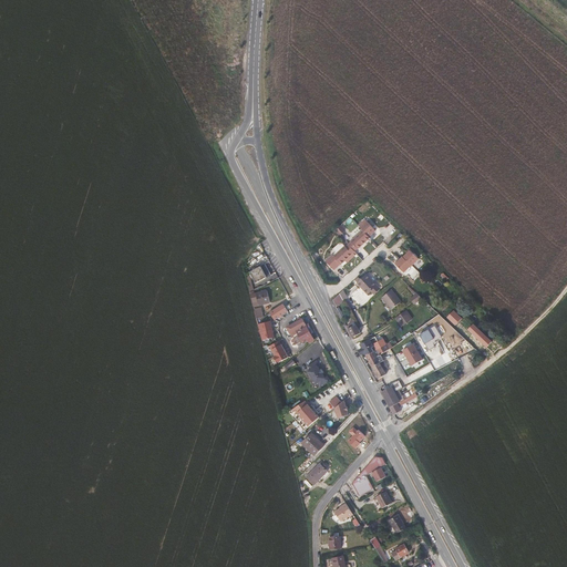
[(350,241),(348,244),(352,248),(354,246),(357,248),(357,249),(369,237),(369,236),(374,230),(367,222),(360,227),(362,229),(350,241)]
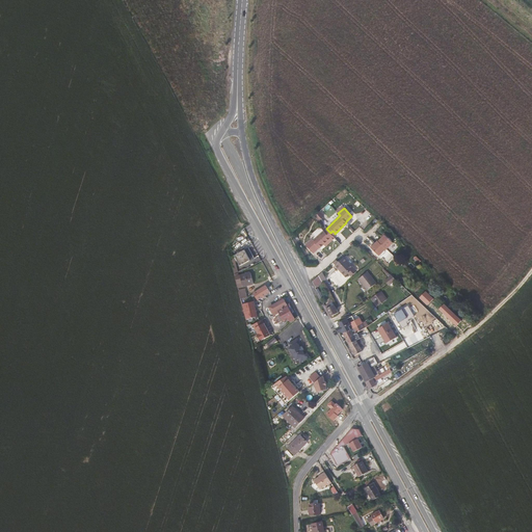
[(329,237),(328,236),(330,233),(326,229),(324,231),(323,230),(313,240),(312,238),(306,244),(313,253),(319,246),(320,247),(330,238),(329,237)]
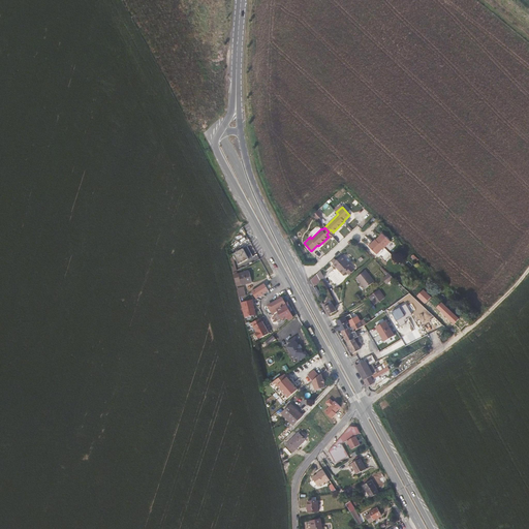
[(391,241),(382,234),(379,236),(376,240),(383,247),(384,247),(391,241)]
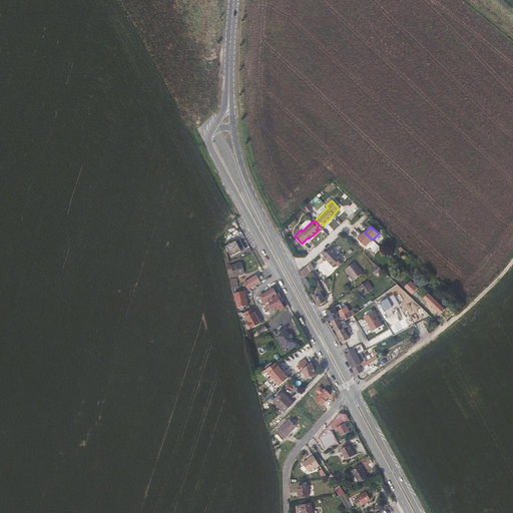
[(366,246),(372,239),(365,232),(365,231),(362,234),(358,238),(366,246)]
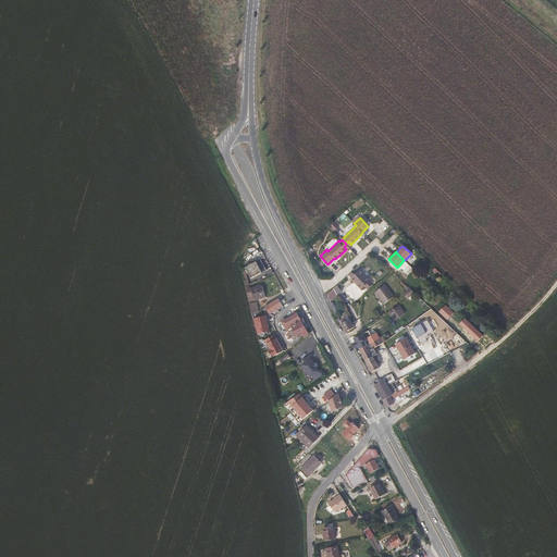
[(262,272),(267,270),(260,258),(256,260),(256,261),(246,267),(251,277),(262,272)]
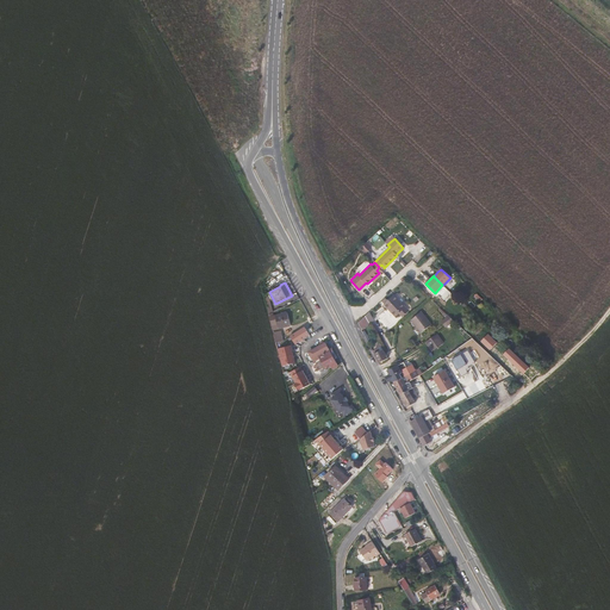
[(386,303),(396,315),(400,312),(402,311),(403,312),(408,307),(396,294),(386,303)]
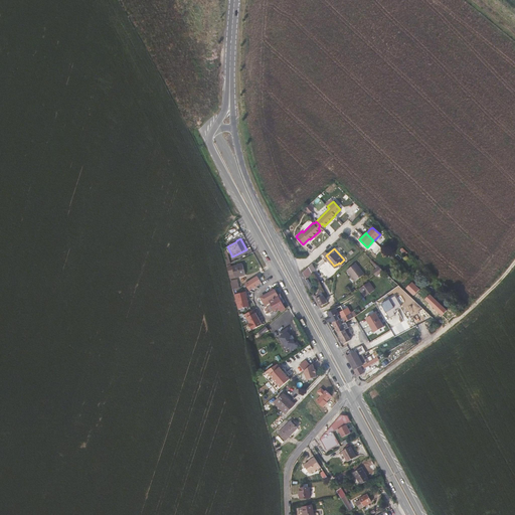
[(353,277),(362,271),(356,263),(347,270),(353,277)]
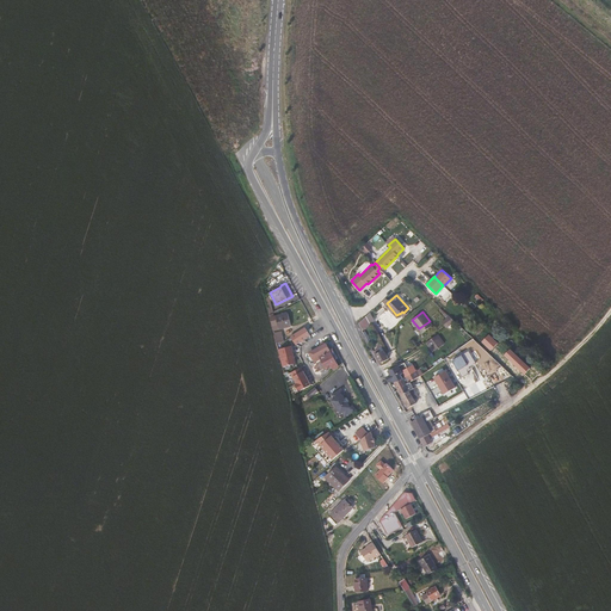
[(278,328),(290,326),(287,313),(270,318),(272,325),(277,323),(278,328)]
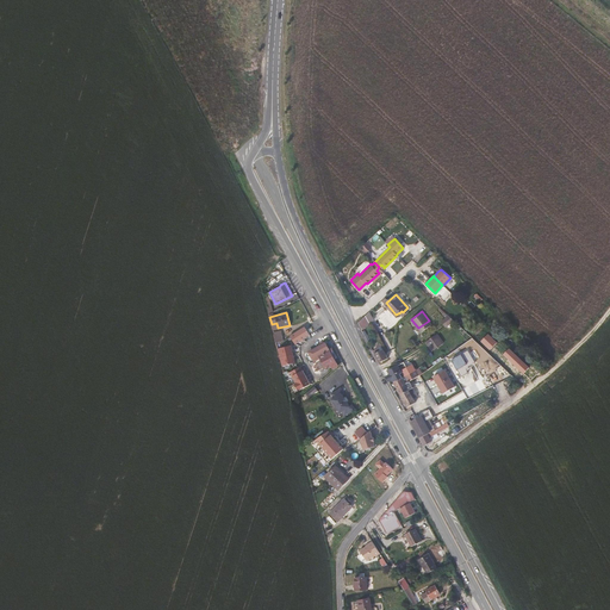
[(446,327),(454,321),(446,312),(444,315),(447,317),(442,322),(446,327)]
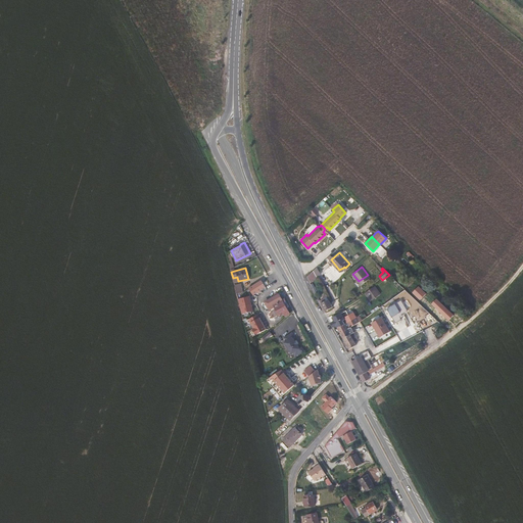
[(311,282),(318,278),(314,271),(307,276),(311,282)]
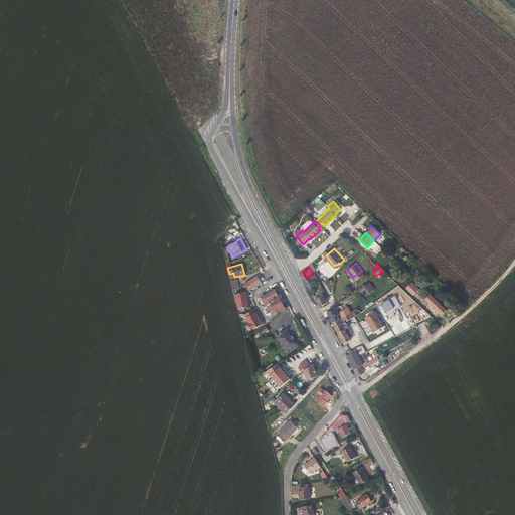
[(243,284),(249,293),(264,284),(258,276),(249,281),(243,284)]
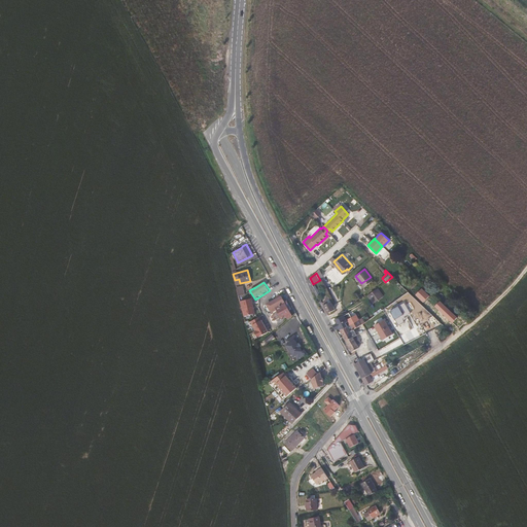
[(373,302),(382,295),(377,287),(367,293),(373,302)]
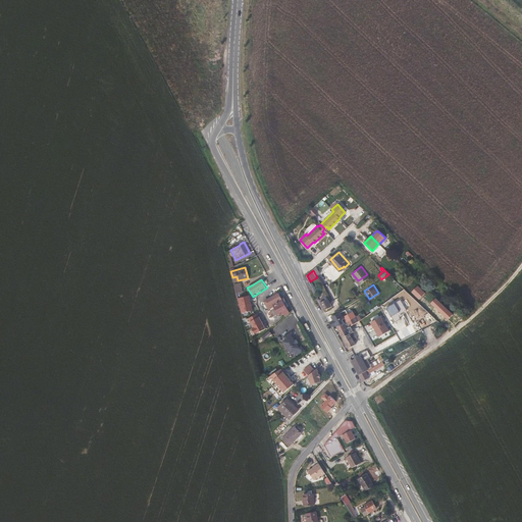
[(245,292),(244,291),(242,292),(237,294),(241,309),(243,308),(242,305),(247,303),(245,294),(245,292)]
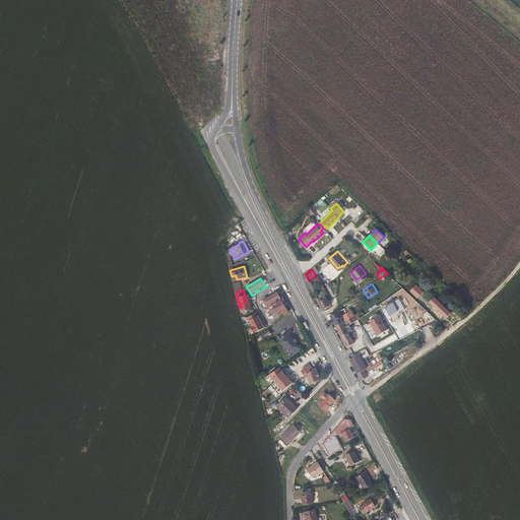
[(278,293),(276,294),(275,291),(273,294),(273,295),(264,300),(268,308),(273,306),(274,308),(271,310),(273,314),(276,313),(276,315),(282,312),(283,315),(288,312),(285,306),(287,305),(284,299),(282,300),(278,293)]
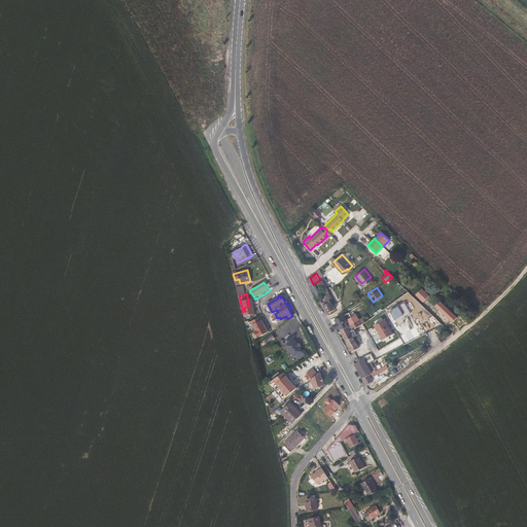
[(327,313),(329,312),(336,309),(329,299),(326,301),(328,303),(323,306),(327,313)]
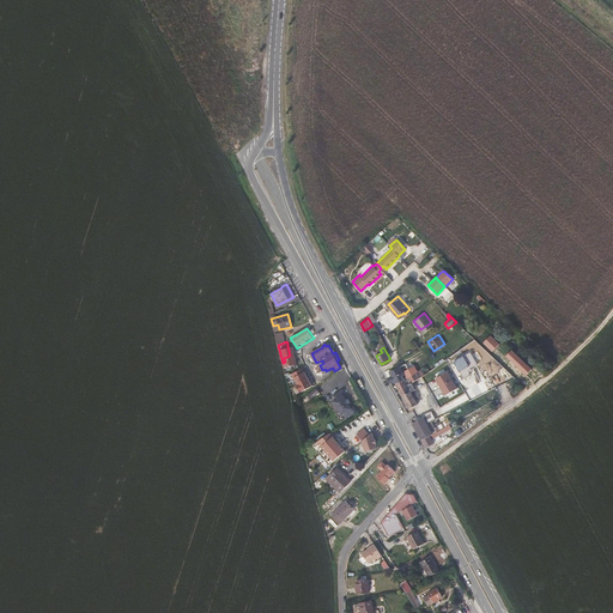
[(388,378),(390,382),(394,381),(396,383),(418,372),(414,366),(408,369),(406,364),(389,372),(392,376),(388,378)]
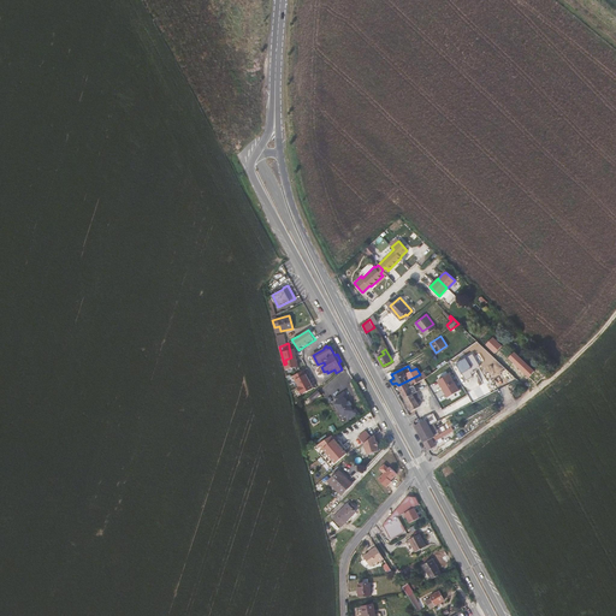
[(449,373),(438,379),(448,397),(458,390),(452,380),(449,373)]
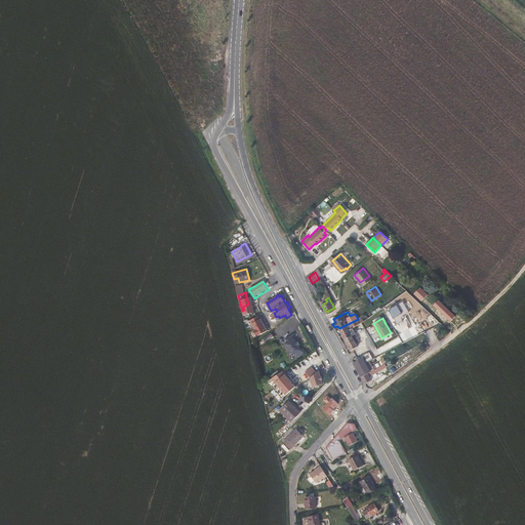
[(259,319),(250,323),(256,338),(267,333),(263,324),(259,319)]
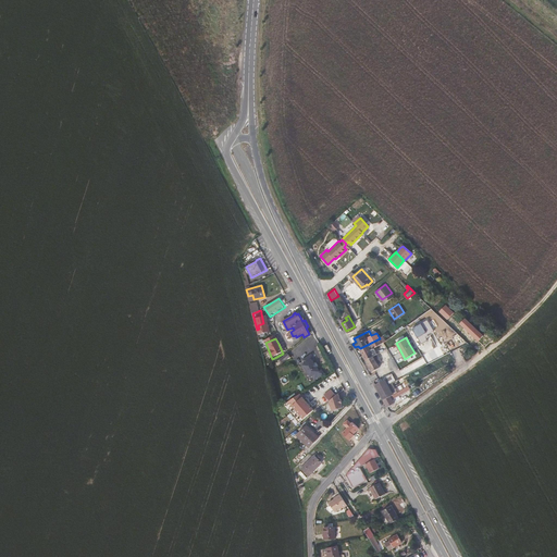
[(380,338),(360,348),(363,355),(374,348),(381,345),(382,344),(380,338)]
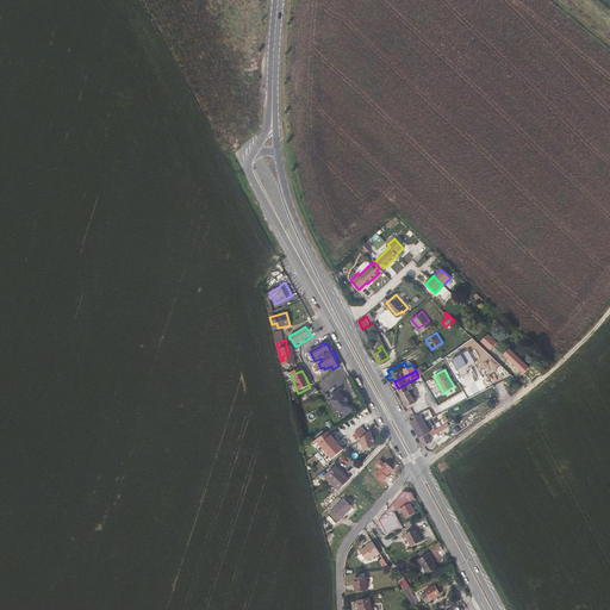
[(410,381),(398,388),(400,394),(414,388),(410,381)]
